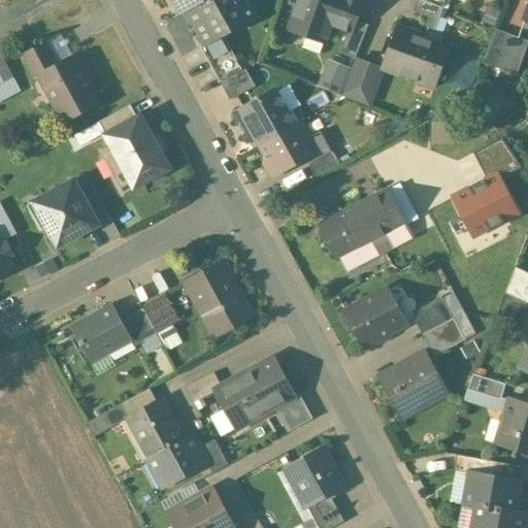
[(188,10),(206,0),(175,0),(183,13),(188,10)]
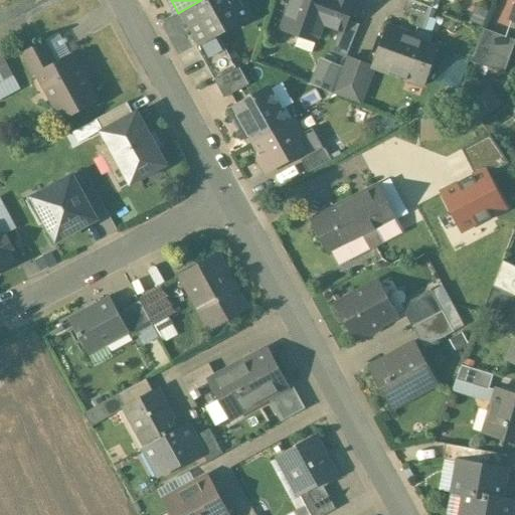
[(201,0),(183,10),(201,43),(201,44),(218,35),(251,16),(241,0),(201,0)]
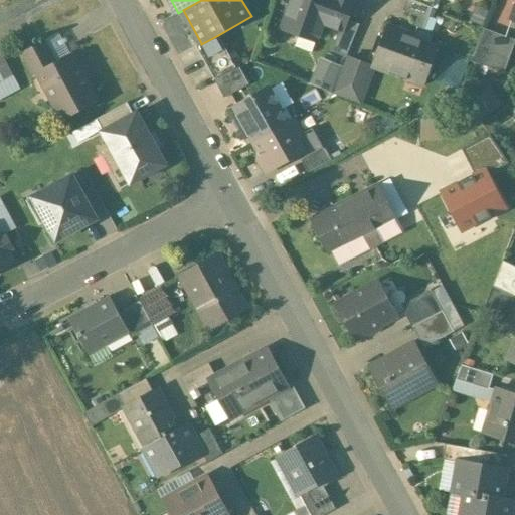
[(292,0),(282,30),(317,42),(323,24),(332,0),(292,0)]
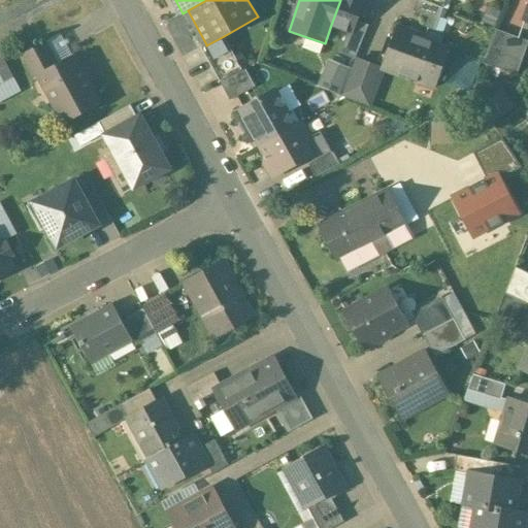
[(362,2),(357,0),(340,0),(331,25),(348,31),(352,32),(356,21),(362,2)]
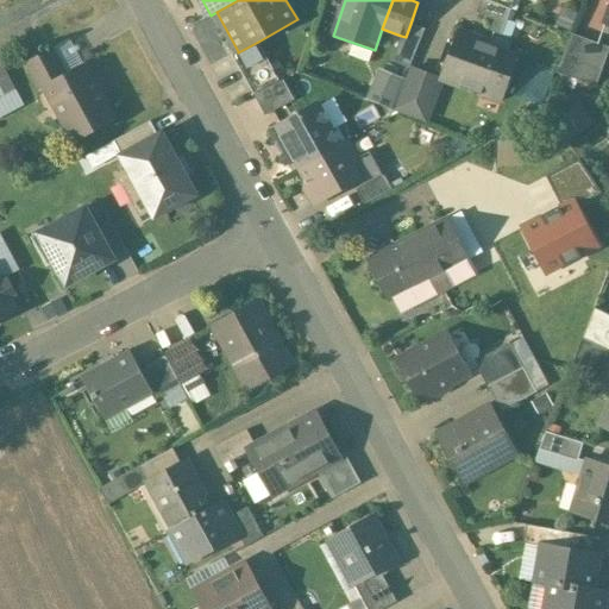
[(512,8),(489,0),(481,0),(477,13),(506,24),(512,8)]
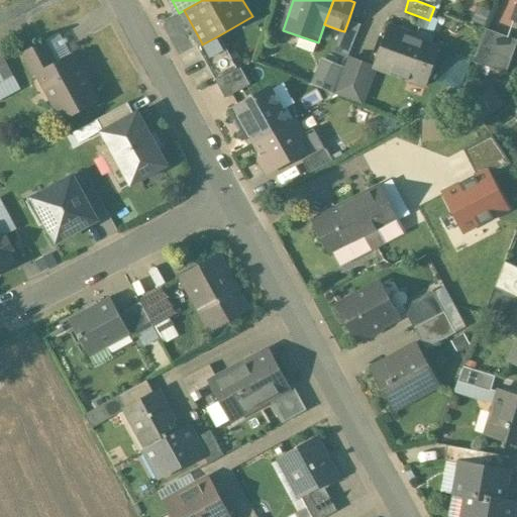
[(477,5),(477,23),(489,24),(490,6),(477,5)]
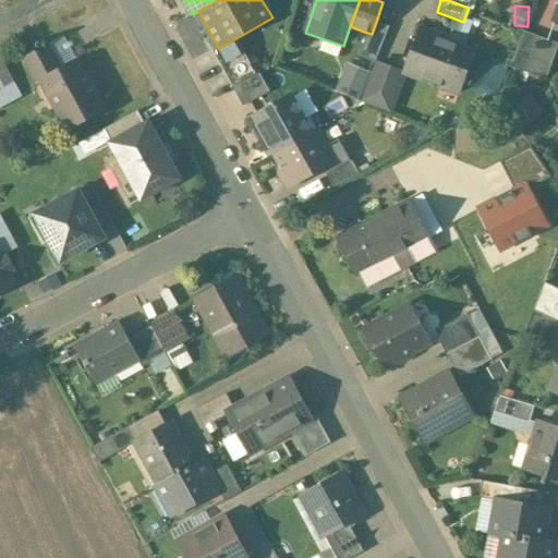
[(376,22),(372,34),(367,33),(359,57),(375,63),(389,27),(376,22)]
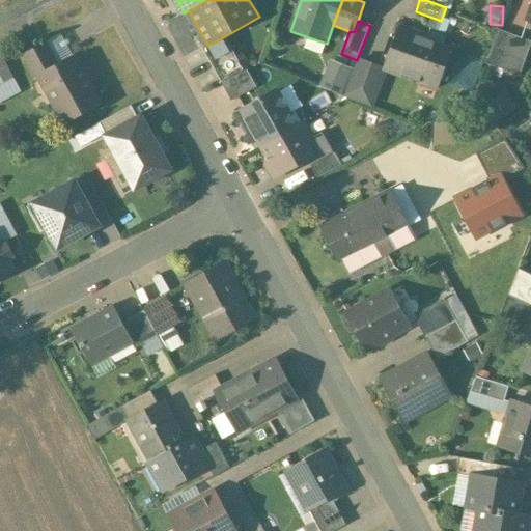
[(428,36),(400,26),(385,68),(420,82),(423,74),(439,80),(436,87),(438,88),(452,48),(427,39),(428,36)]
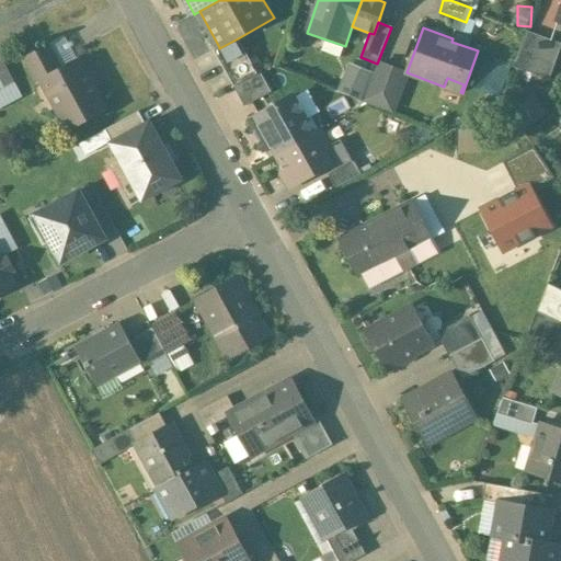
[(551,39),(527,31),(513,66),(538,76),(551,39)]
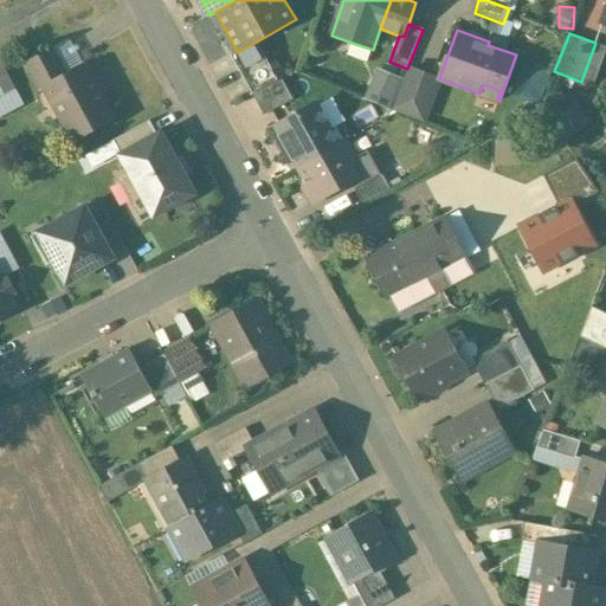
[(278,81),(257,42),(237,52),(237,51),(231,53),(253,95),(278,81)]
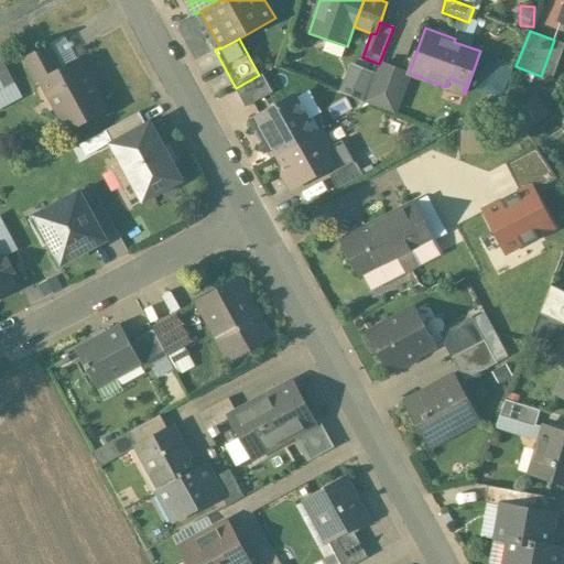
[(49,45),(25,58),(39,83),(43,80),(43,78),(42,78),(61,68),(49,45)]
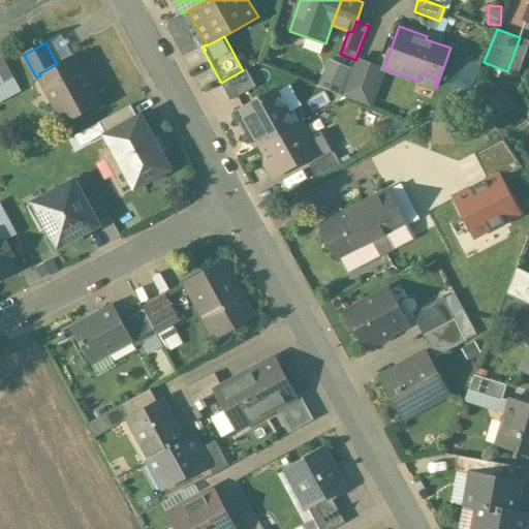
[(0,50),(0,84),(13,76),(0,50)]
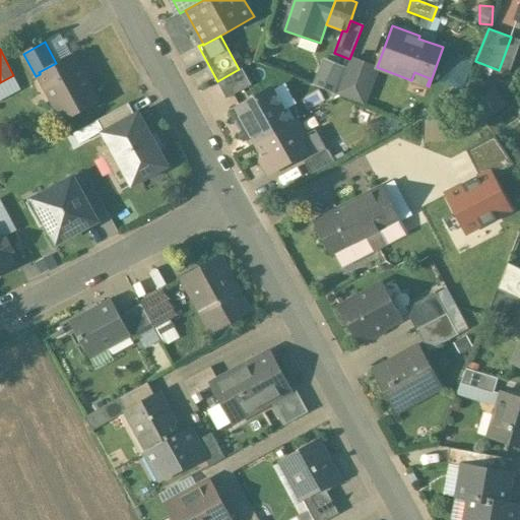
[(56,63),(40,72),(40,74),(65,120),(98,102),(72,55),(56,63)]
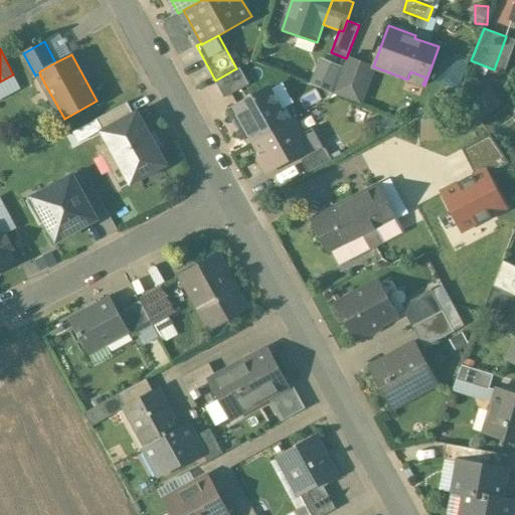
[(323,55),(312,82),(335,92),(346,65),(323,55)]
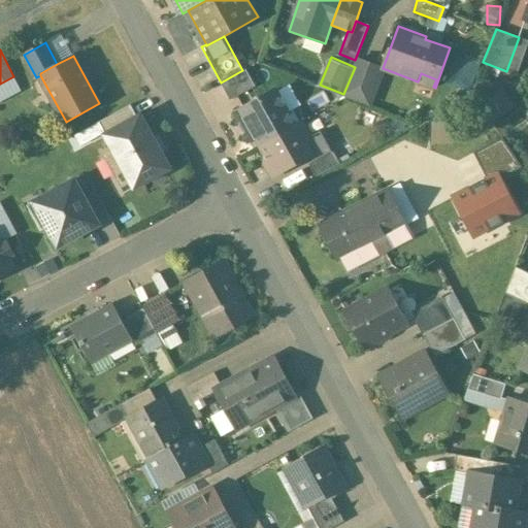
[(242,70),(221,83),(230,100),(256,86),(245,68),(242,70)]
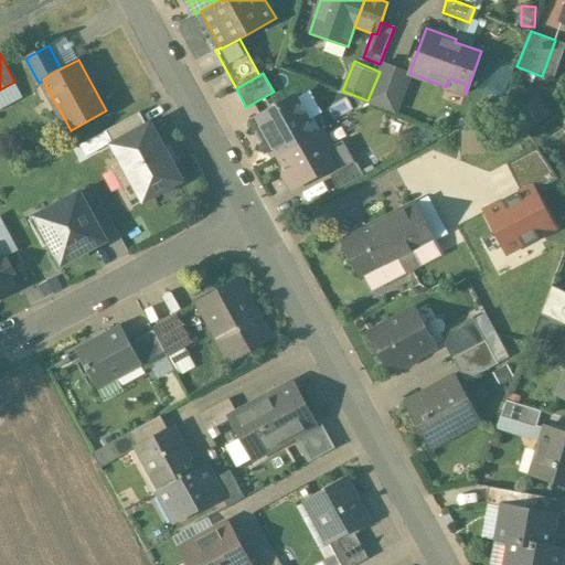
[(294,98),(254,120),(275,158),(278,156),(321,132),(313,118),(307,121),(294,98)]
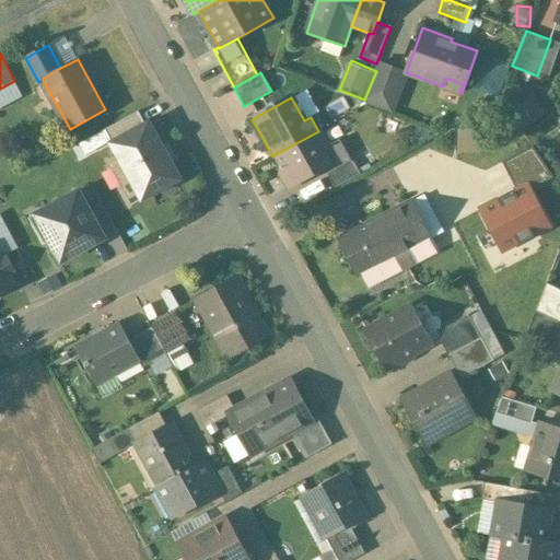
[(524,98),(509,109),(516,121),(532,111),(524,98)]
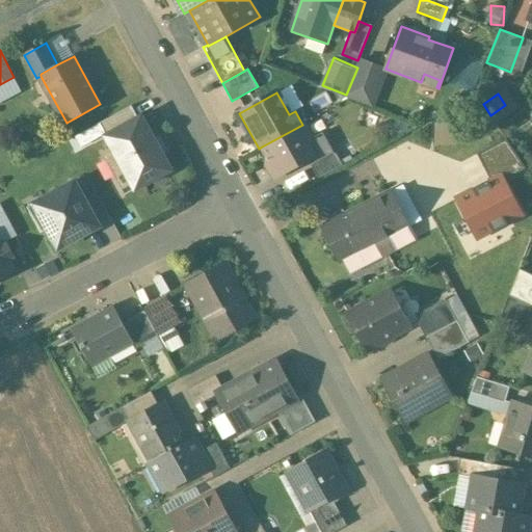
[(132,105),(100,123),(107,134),(138,117),(132,105)]
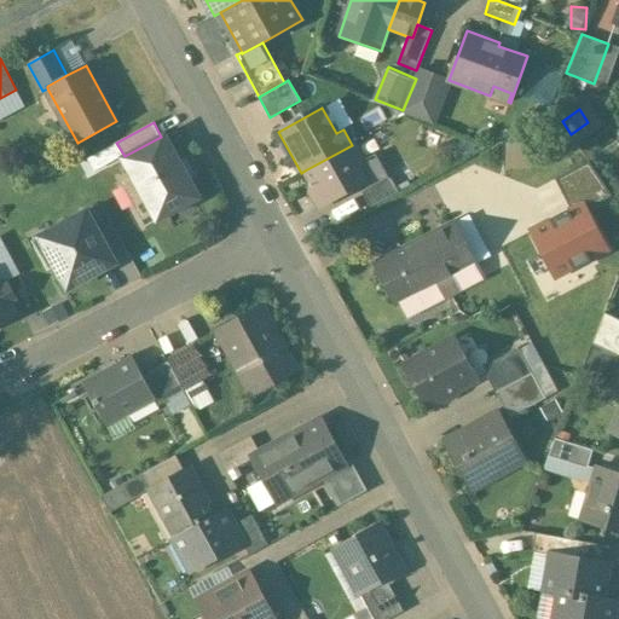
[(125,156),(122,157),(133,177),(145,201),(134,207),(145,227),(200,197),(165,134),(161,137),(125,156)]
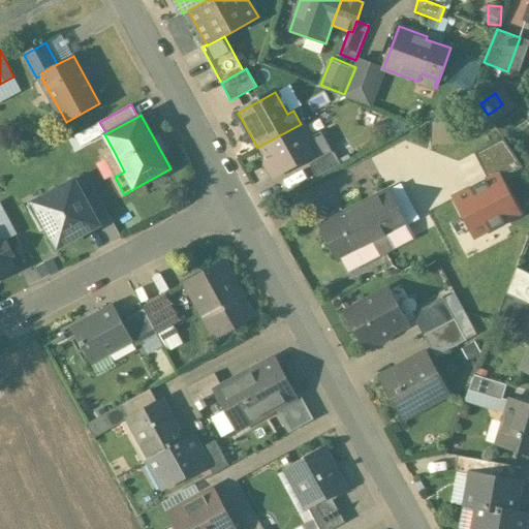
[(301,124),(260,146),(268,158),(266,164),(274,177),(309,157),(313,163),(332,153),(321,132),(309,138),(304,130),(301,124)]
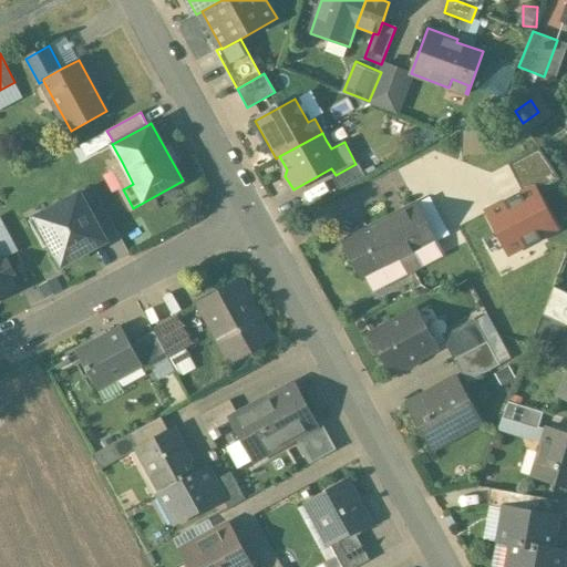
[(524,194),(534,188),(536,194),(562,181),(539,150),(508,165),(524,194)]
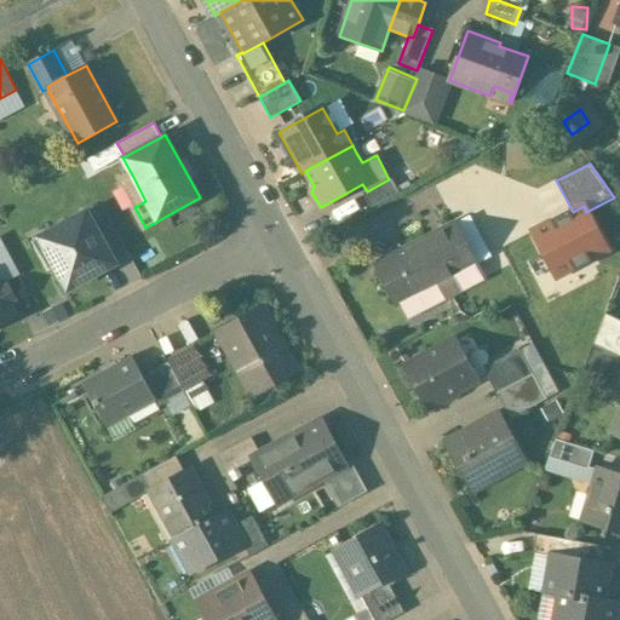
[(133,177),(121,184),(135,207),(145,201),(133,177)]
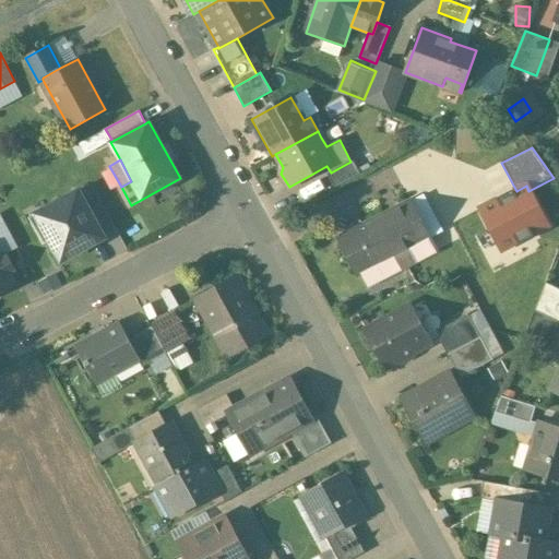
[(351,162),(331,173),(326,175),(334,189),(359,175),(352,161),(351,162)]
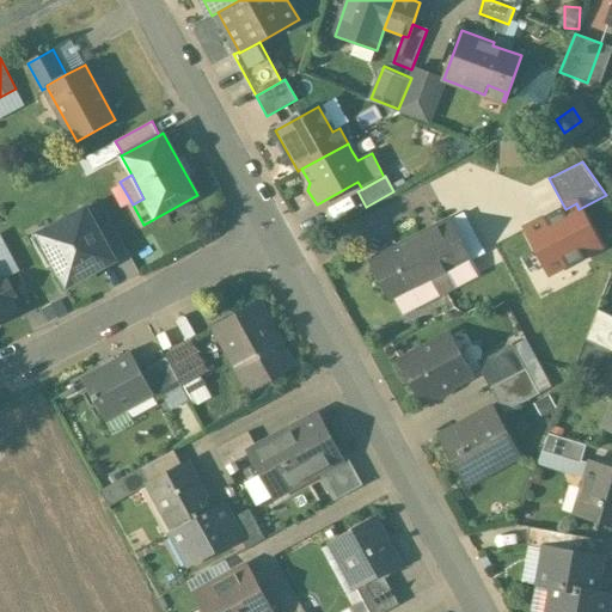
[(565,209),(526,230),(549,275),(565,265),(568,269),(585,259),(582,257),(599,248),(594,238),(579,209),(576,203),(565,209)]
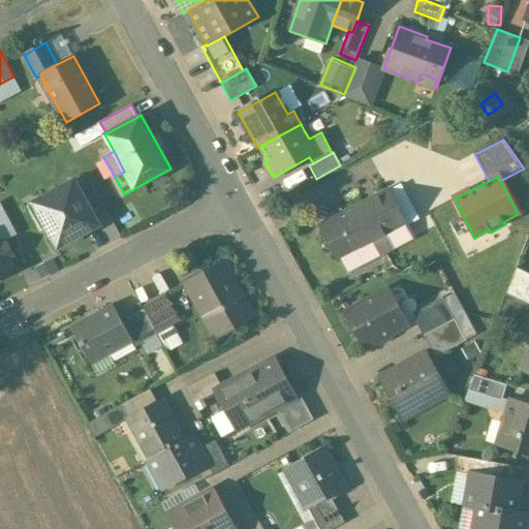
[(74,181),(39,199),(45,212),(39,215),(57,249),(99,226),(74,181)]
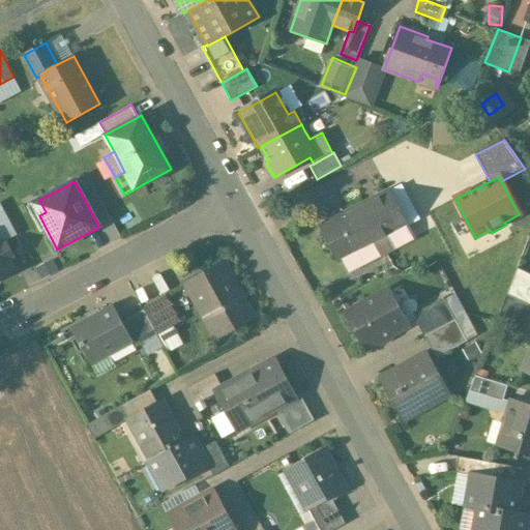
[(389,190),(321,226),(340,260),(374,242),(388,235),(407,225),(389,190)]
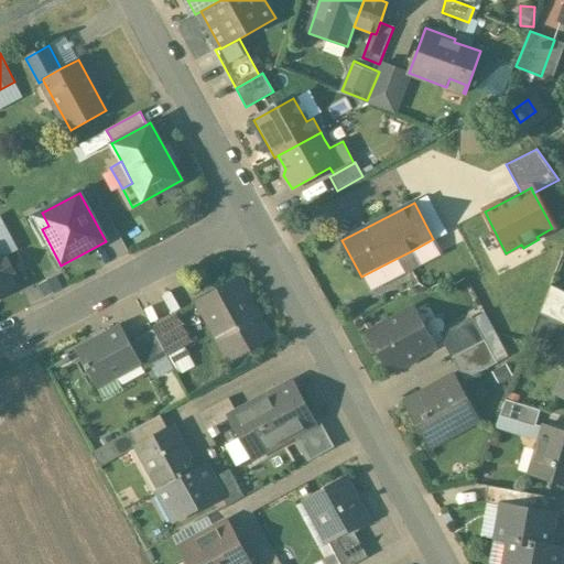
[(18,250),(0,217),(0,259),(0,260),(18,250)]
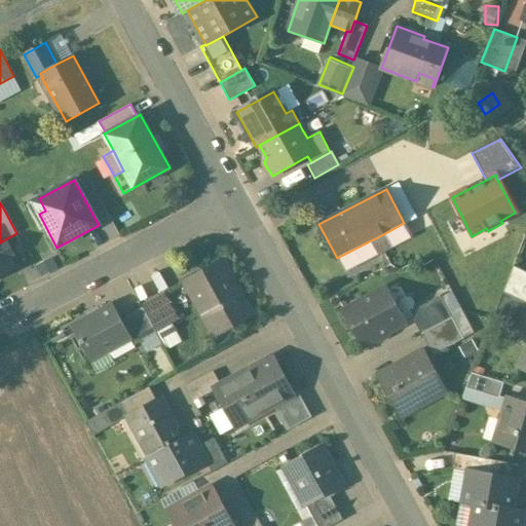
[(385,233),(371,240),(378,253),(391,246),(385,233)]
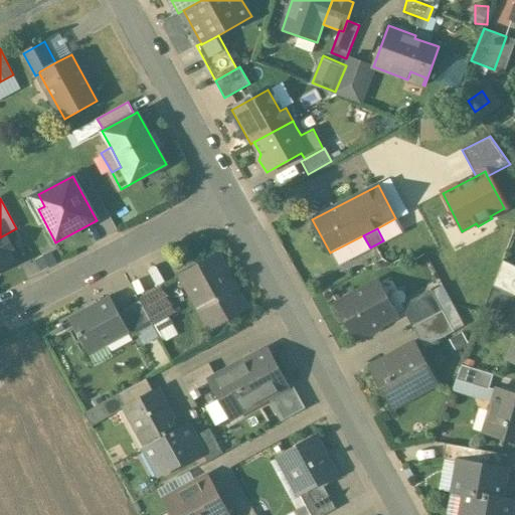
[(0,269),(13,262),(8,251),(12,249),(6,238),(2,240),(0,237),(0,236),(0,269)]
